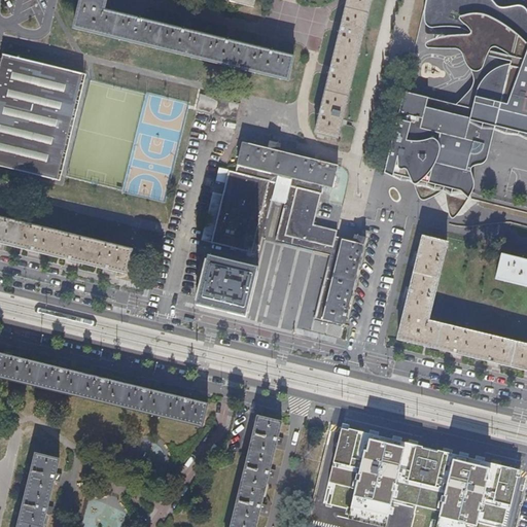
[(215,37),(189,31),(176,28),(146,21),(133,16),(104,9),(105,0),(79,0),(73,28),(288,80),(293,57),(277,53),(264,48),(230,40),(215,37)]
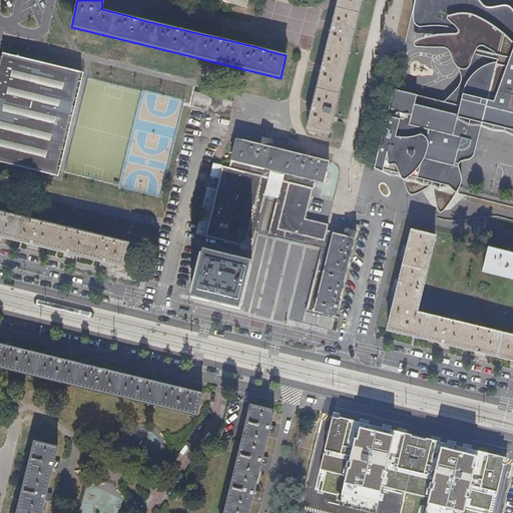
[(329,134),(362,0),(338,0),(333,23),(331,32),(323,64),(321,72),(314,103),(312,111),(307,129),(329,134)]
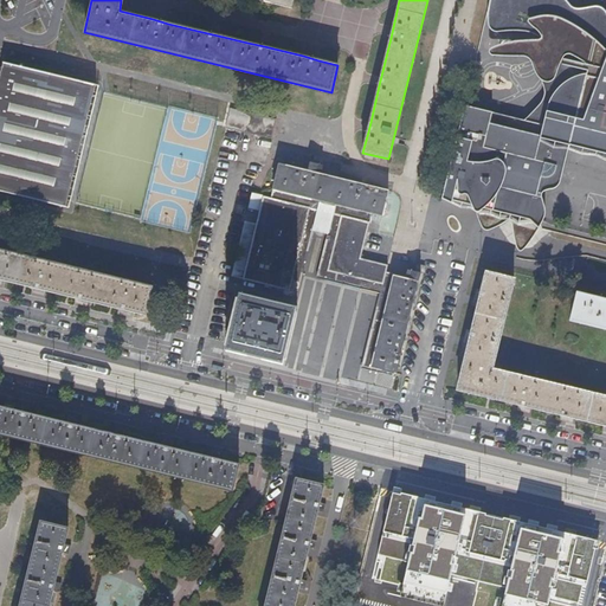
[(605,10),(599,6),(591,6),(579,8),(566,4),(563,0),(490,0),(490,2),(488,20),(490,30),(495,31),(513,31),(527,32),(537,36),(541,38),(536,39),(521,42),(505,44),(491,49),(490,52),(491,55),(501,56),(524,57),(530,60),(534,69),(537,76),(545,83),(546,94),(539,107),(526,120),(465,105),(444,199),(459,207),(472,208),(476,212),(479,220),(484,230),(488,230),(497,226),(508,220),(513,224),(513,230),(515,240),(519,251),(522,251),(527,245),(540,226),(546,213),(545,202),(542,194),(542,191),(546,188),(554,188),(559,185),(561,178),(569,148),(584,155),(595,154),(605,160),(605,10)]
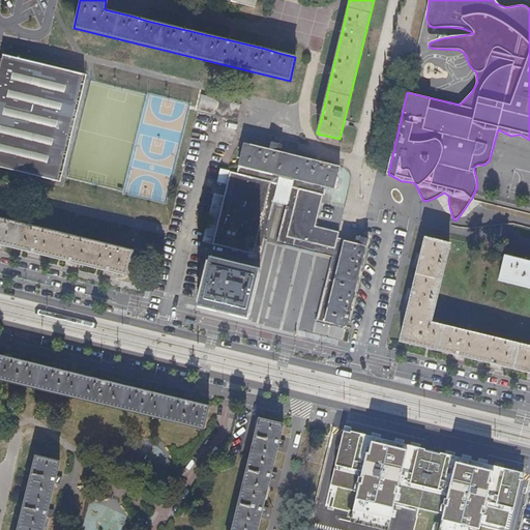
[(147,21),(148,16),(135,11),(134,17),(147,21)]
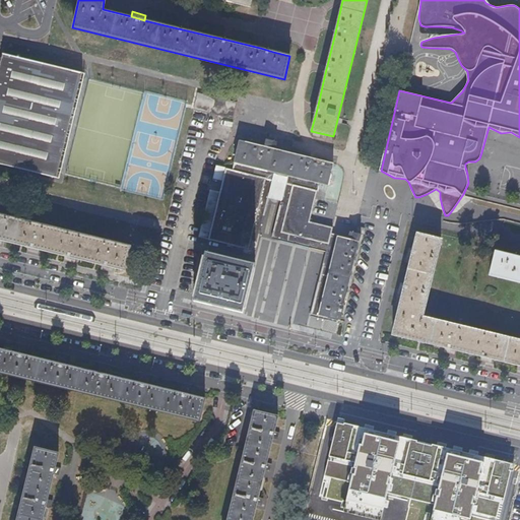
[(187,30),(189,25),(175,22),(174,27),(187,30)]
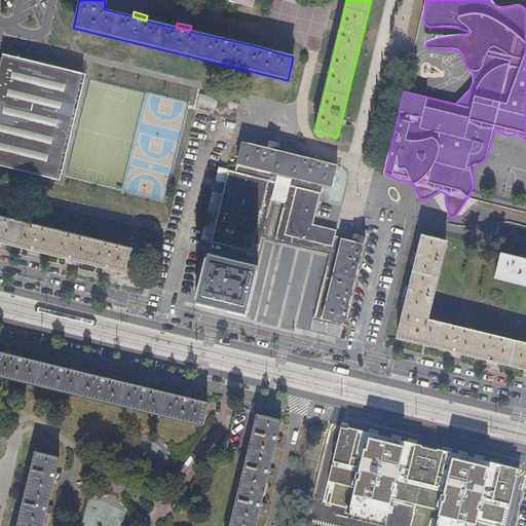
[(229,40),(230,35),(216,32),(215,37),(229,40)]
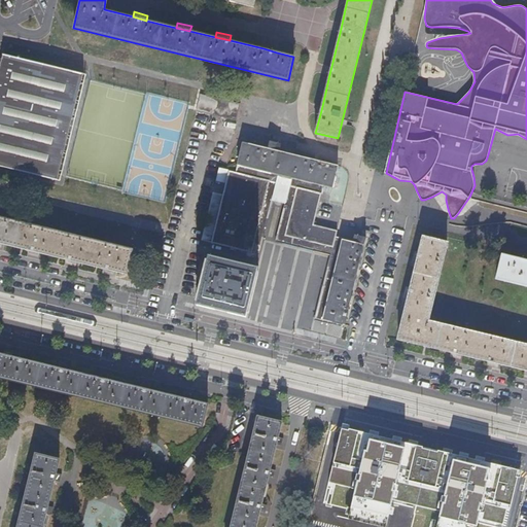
[(277,53),(278,47),(265,44),(264,48),(277,53)]
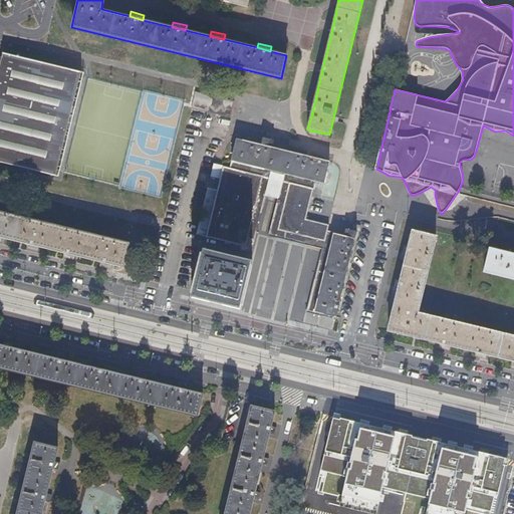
[(0,162),(54,176),(80,71),(4,53),(0,70),(0,162)]
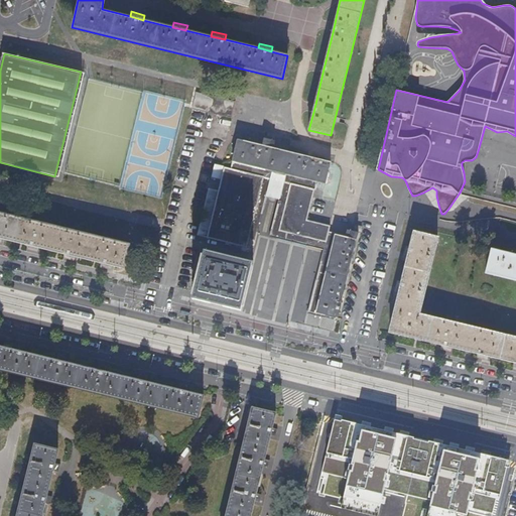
[(231,119),(236,102),(196,93),(191,109),(231,119)]
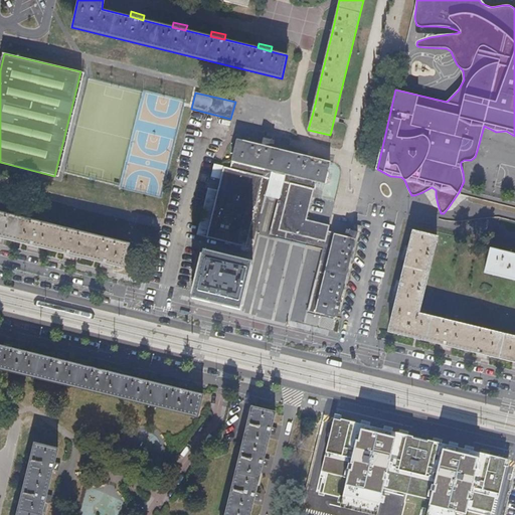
[(328,233),(330,225),(307,219),(315,183),(317,183),(318,181),(326,183),(331,163),(265,146),(237,139),(232,159),(229,169),(214,165),(197,234),(226,241),(226,242),(241,246),(247,247),(250,234),(262,188),(269,190),(280,193),(286,194),(278,231),(326,242),(328,233)]
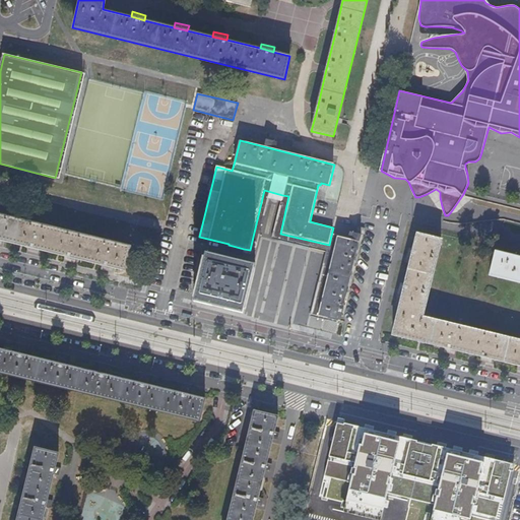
[(259,242),(267,211),(267,206),(271,192),(264,190),(253,237),(250,250),(244,249),(245,251),(247,252),(250,253),(252,253),(255,252),(257,251),(258,249),(259,242)]
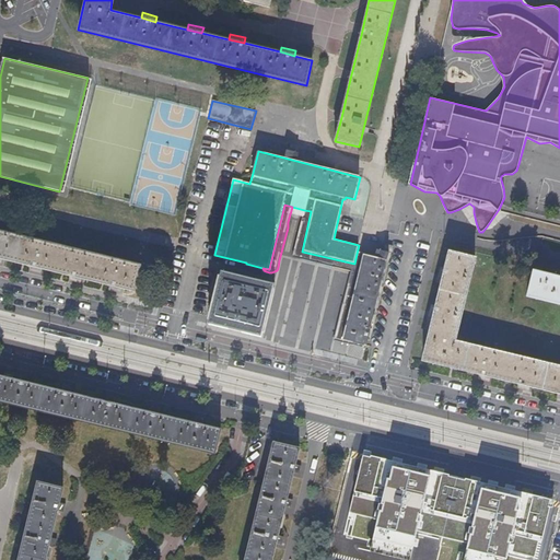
[(302,252),(311,211),(304,210),(292,256),(351,270),(334,340),(340,342),(362,255),(357,254),(354,264),(302,252)]
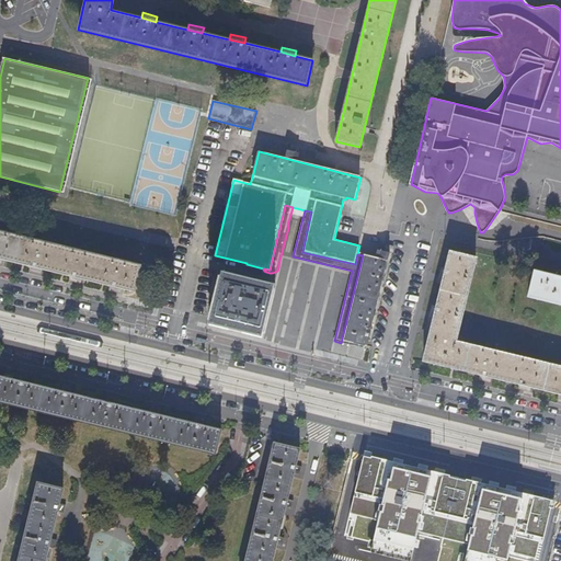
[(139,266),(0,232),(0,259),(3,260),(31,266),(43,270),(69,276),(83,279),(107,285),(123,289),(134,292),(139,266)]
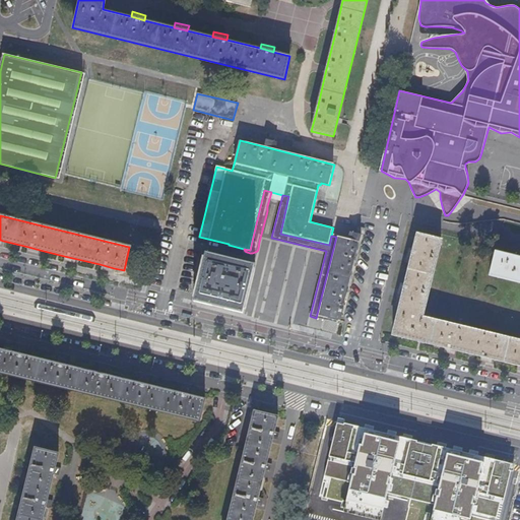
[(519,340),(421,317),(441,240),(416,235),(413,250),(409,263),(404,284),(401,299),(392,335),(444,347),(457,350),(480,356),(494,360),(517,365),(519,366),(519,340)]
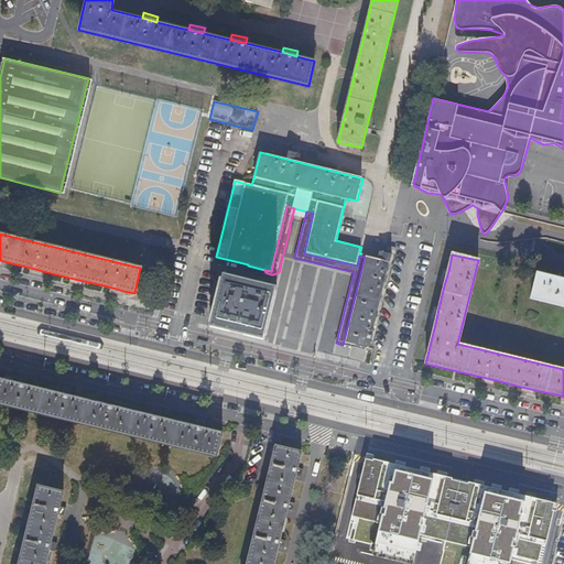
[(368,348),(389,263),(365,257),(343,345),(367,349),(367,348),(368,348)]
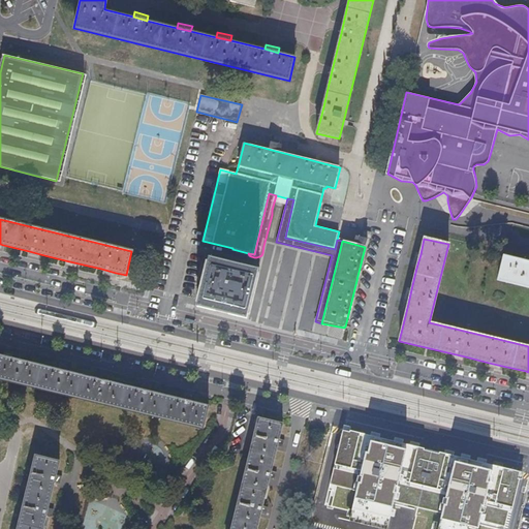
[(416,268),(421,254),(414,253),(411,267),(416,268)]
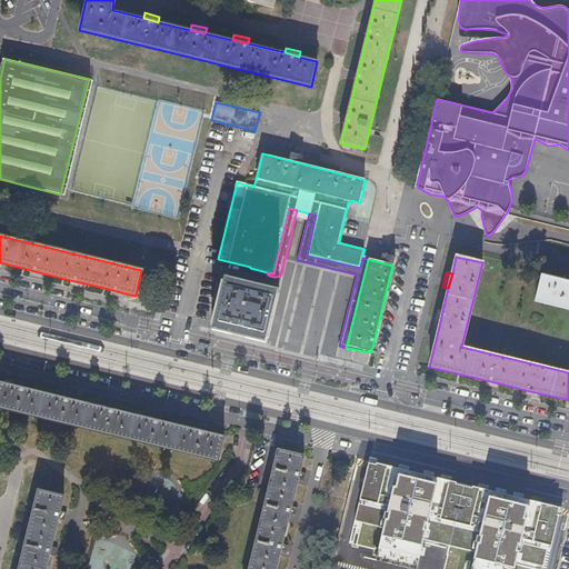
[(568,281),(559,279),(542,276),(536,301),(568,309),(568,281)]
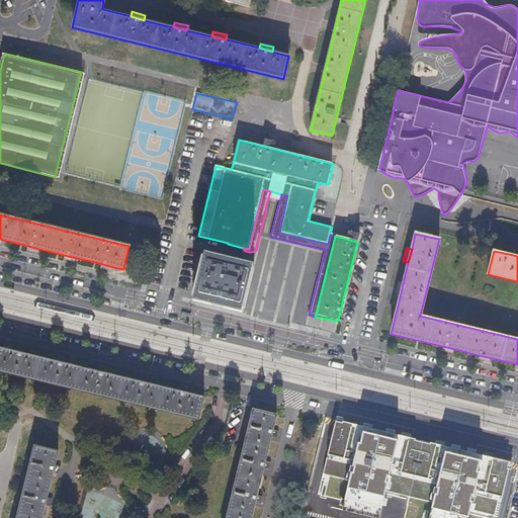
[(242,313),(254,263),(205,252),(193,300),(242,313)]
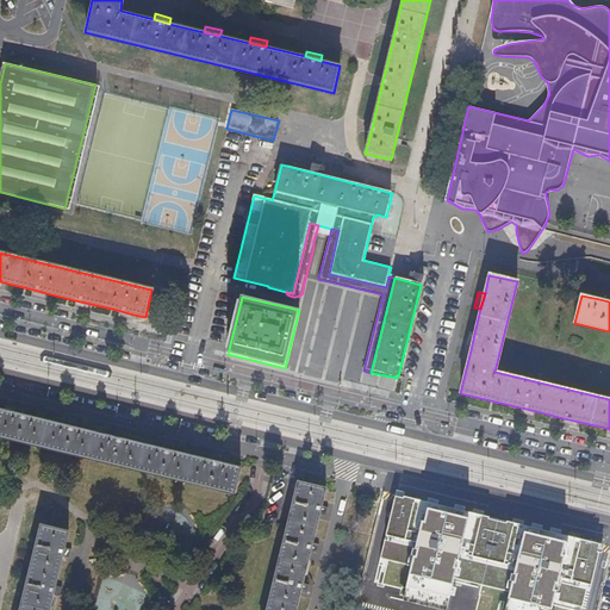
[(89,310),(91,304),(75,300),(74,306),(89,310)]
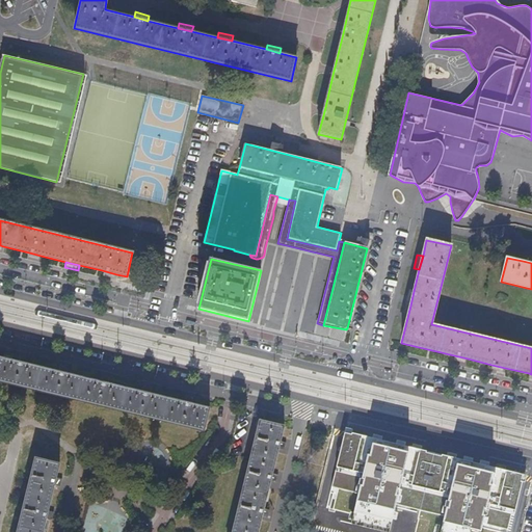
[(410,306),(414,291),(408,290),(404,304),(410,306)]
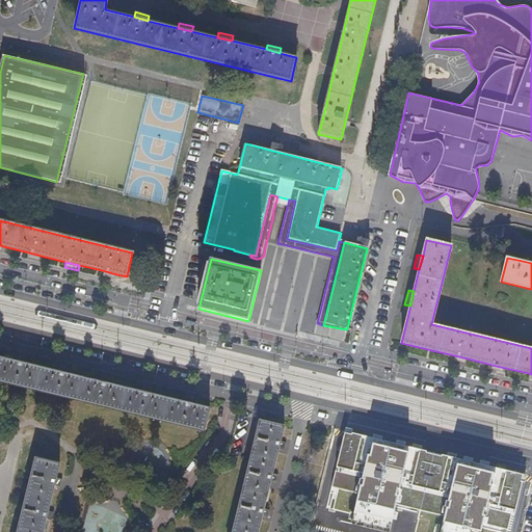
[(184,402),(168,398),(150,393),(142,392),(121,387),(107,383),(100,381),(85,377),(68,374),(59,372),(27,364),(19,362),(0,356),(0,381),(161,421),(204,432),(209,408),(191,404),(184,402)]
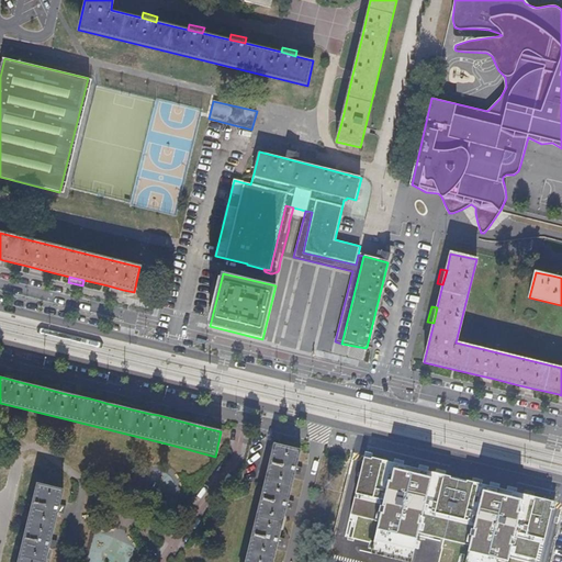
[(288,501),(294,474),(296,467),(300,450),(276,444),(246,561),(273,561),(278,546),(279,537),(287,508),(288,501)]
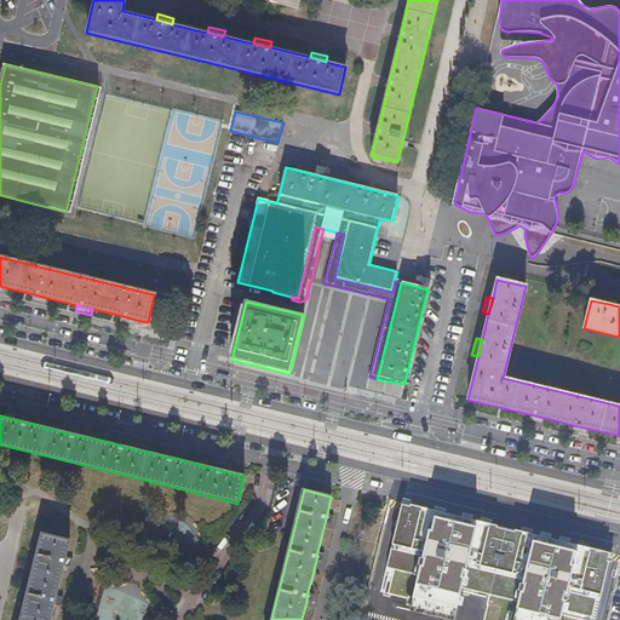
[(282,524),(288,498),(280,497),(273,522),(282,524)]
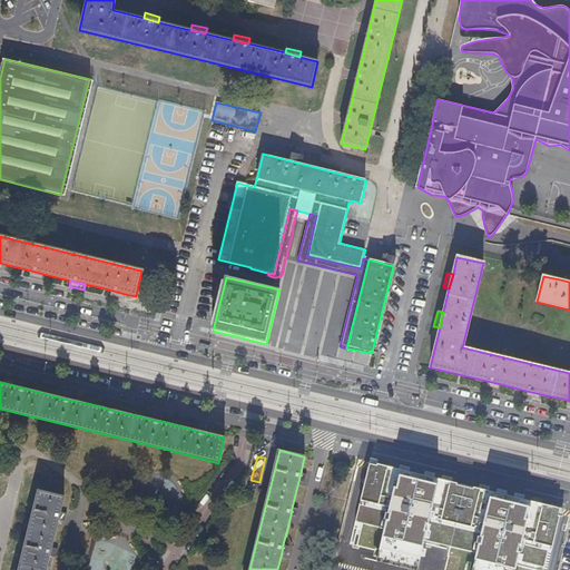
[(374,507),(347,500),(330,569),(557,569),(561,551),(481,532),(482,528),(485,528),(487,522),(489,513),(451,504),(455,484),(449,482),(446,492),(434,490),(430,508),(412,503),(419,473),(381,464),(359,459),(350,495),(375,502),(374,507)]
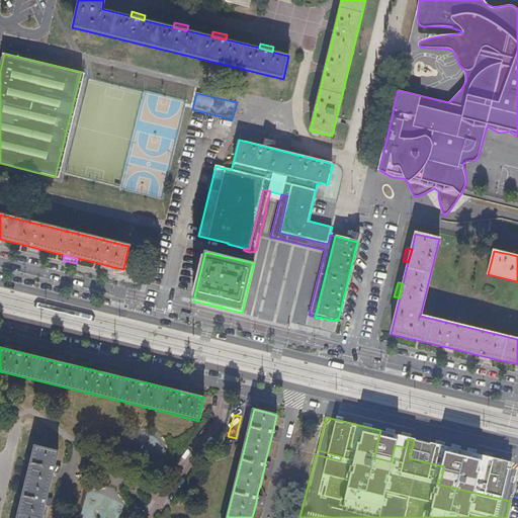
[(444,466),(442,475),(445,476),(453,443),(347,417),(346,422),(380,430),(374,457),(391,461),(395,445),(406,447),(408,438),(414,440),(410,458),(444,466)]
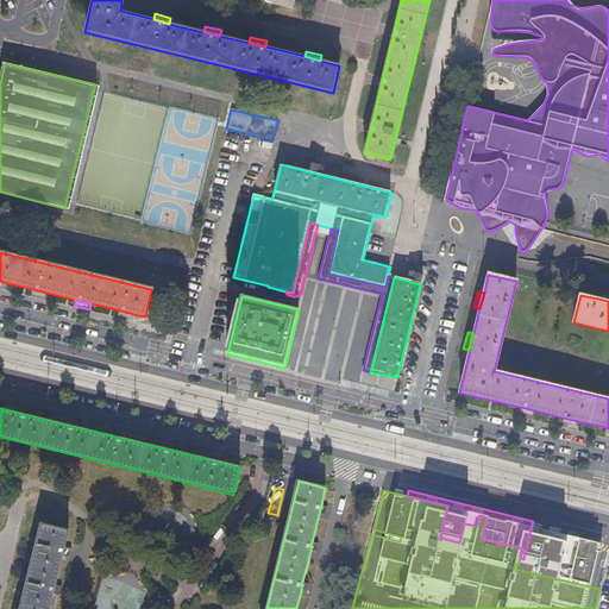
[(55,584),(62,554),(64,546),(68,532),(41,525),(19,608),(49,608),(52,592),(55,584)]
